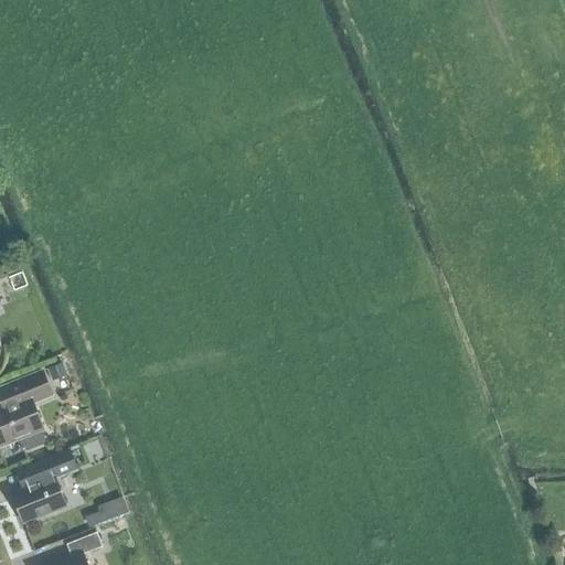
[(0,262),(9,264),(11,252),(0,249),(0,262)]
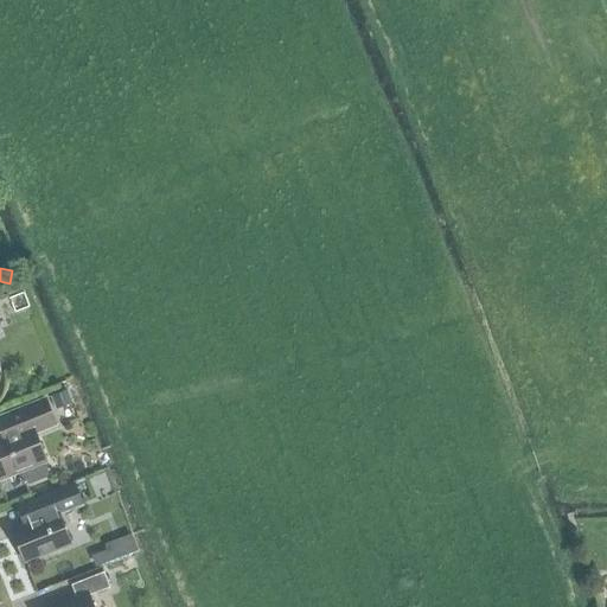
[(66,391),(50,397),(55,409),(71,402),(66,391)]
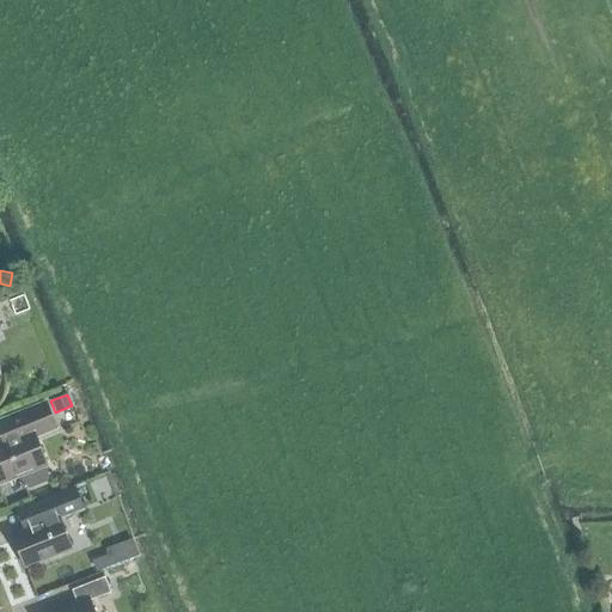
[(0,483),(17,477),(22,489),(25,490),(47,482),(48,478),(43,466),(46,465),(35,436),(55,428),(44,402),(0,418),(0,483)]
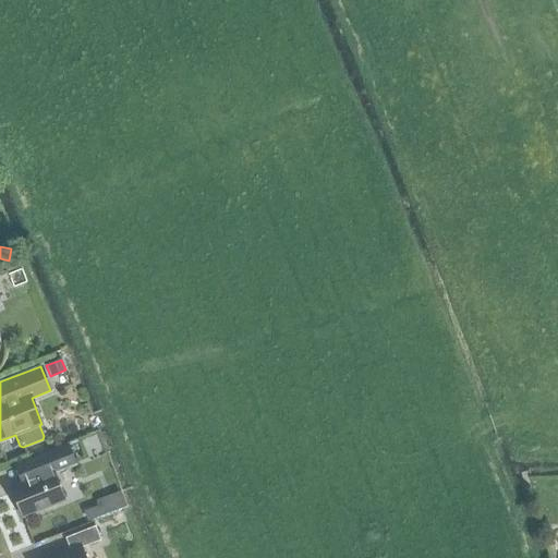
[(21,482),(10,486),(22,517),(63,500),(52,471),(74,462),(68,445),(14,466),(21,482)]
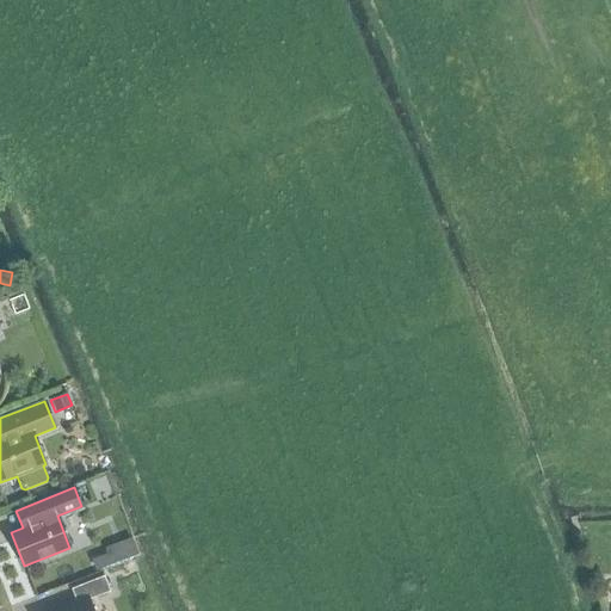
[(96,572),(111,566),(106,555),(91,561),(96,572)]
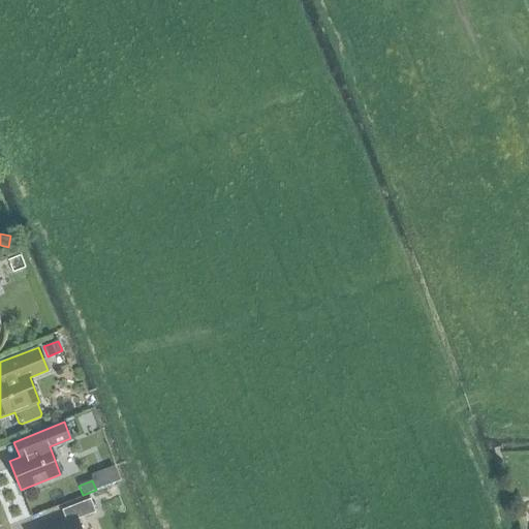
[(81,528),(76,519),(95,511),(90,499),(61,509),(66,522),(49,528),(81,528)]
